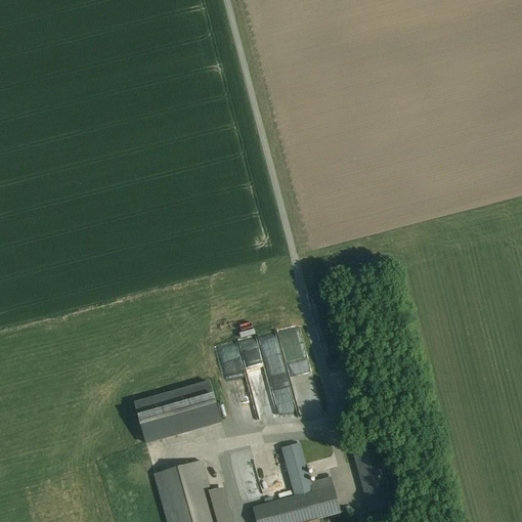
[(227,315),(215,319),(218,333),(231,330),(227,315)]
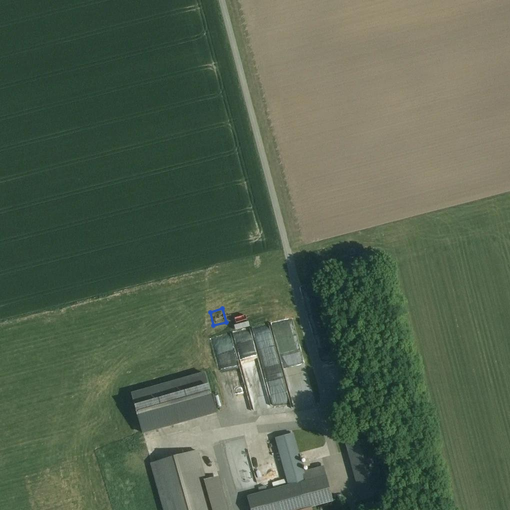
[(214,411),(203,372),(130,393),(141,431),(214,411)]
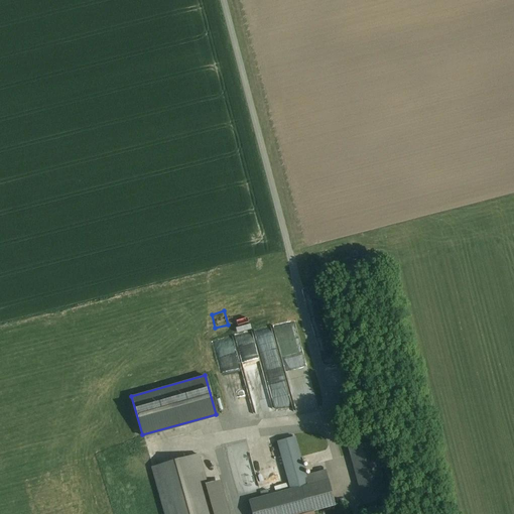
[(252,399),(253,411),(270,410),(269,398),(252,399)]
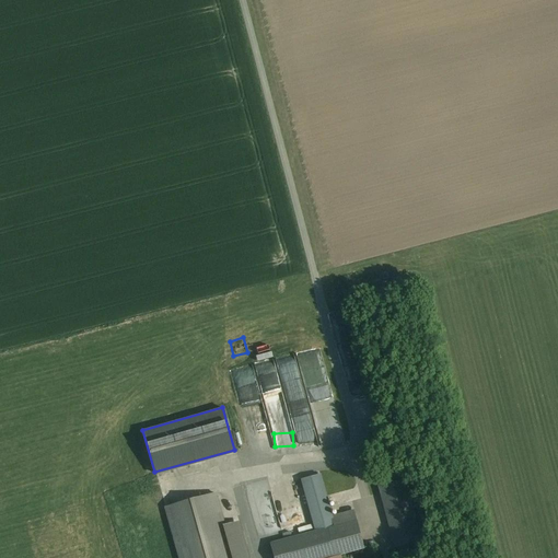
[(320,557),(338,554),(362,547),(351,509),(330,515),(318,473),(300,478),(314,531),(268,543),(272,557),(320,557)]
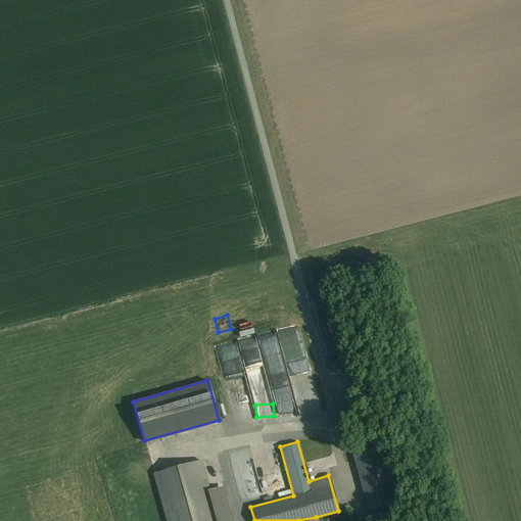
[(391,504),(376,446),(352,453),(368,510),(391,504)]
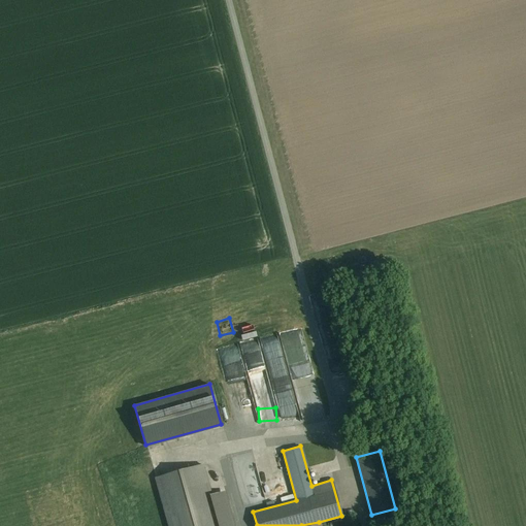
[(219,525),(210,495),(201,463),(155,477),(168,525),(219,525)]
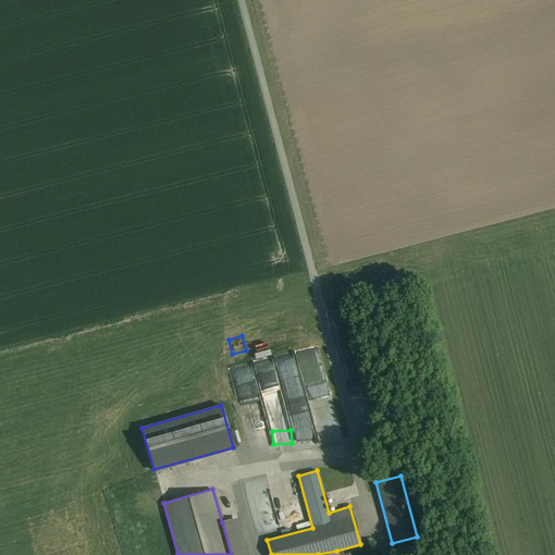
[(222,522),(231,554),(244,554),(234,519),(222,522)]
